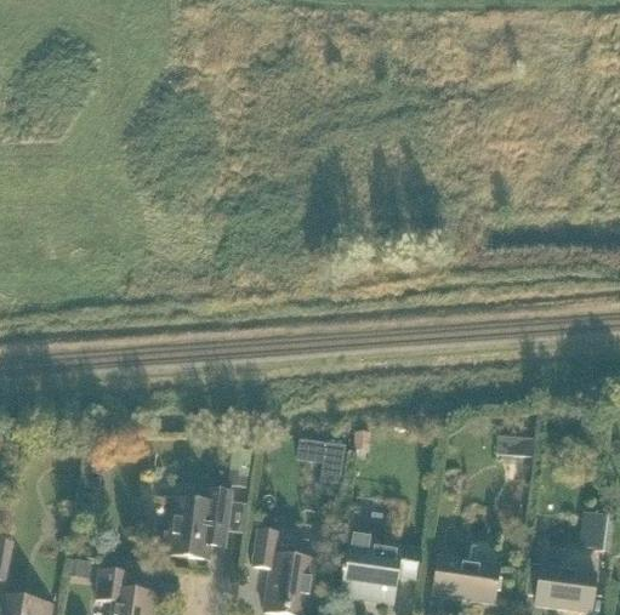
[(354,431),(354,449),(370,449),(370,431),(354,431)]
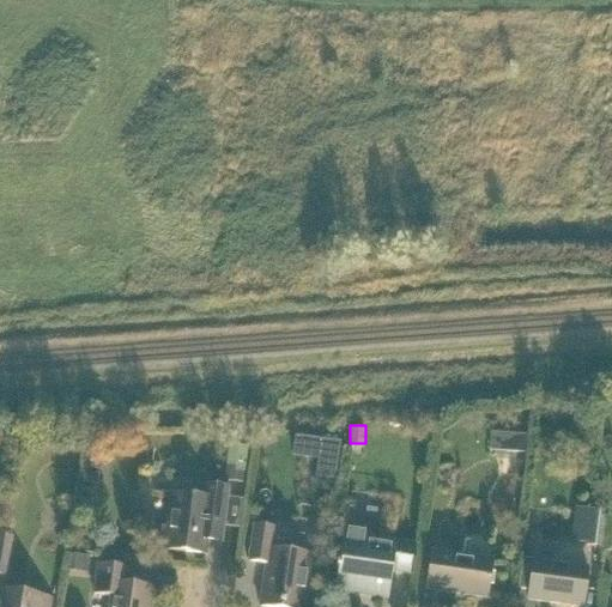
[(511,430),(510,456),(527,457),(528,431),(511,430)]
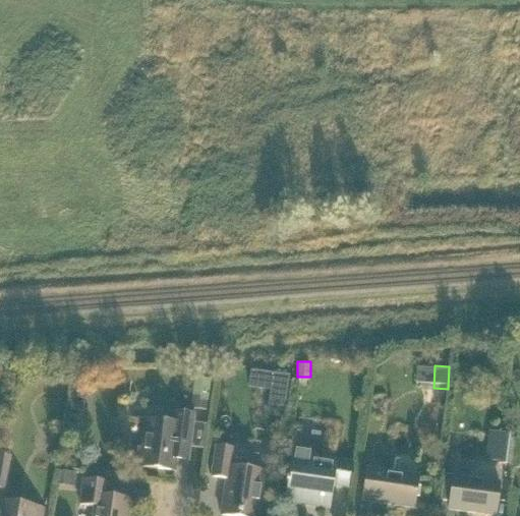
[(211,380),(195,378),(191,407),(207,409),(211,380)]
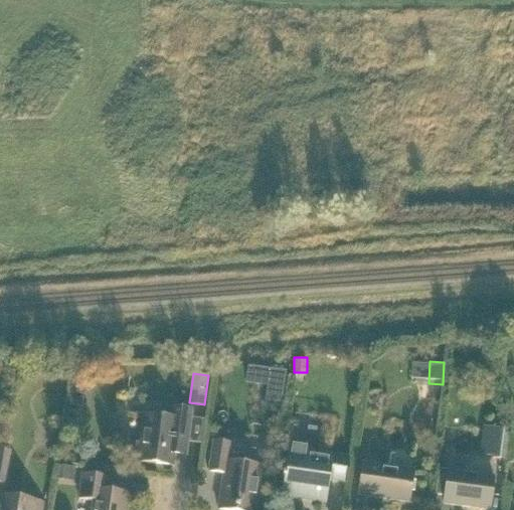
[(70,376),(69,388),(84,390),(86,377),(70,376)]
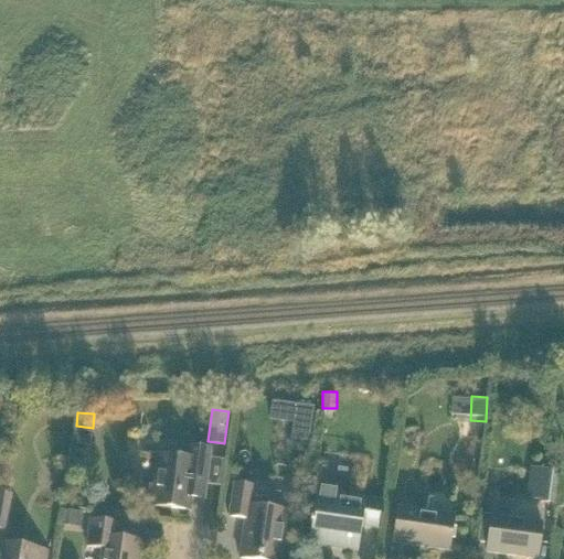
[(290,417),(289,430),(307,431),(308,418),(290,417)]
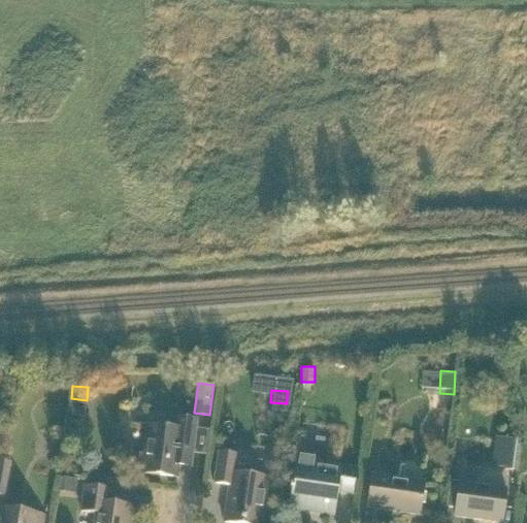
[(84,418),(85,405),(71,403),(70,417),(84,418)]
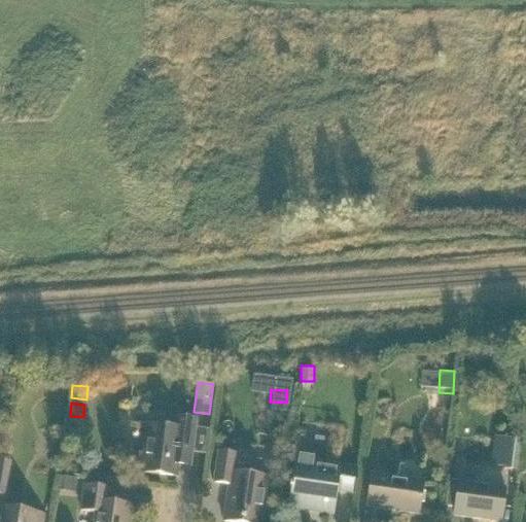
[(177,474),(178,463),(180,447),(193,449),(197,416),(176,413),(175,424),(148,421),(142,468),(177,474)]
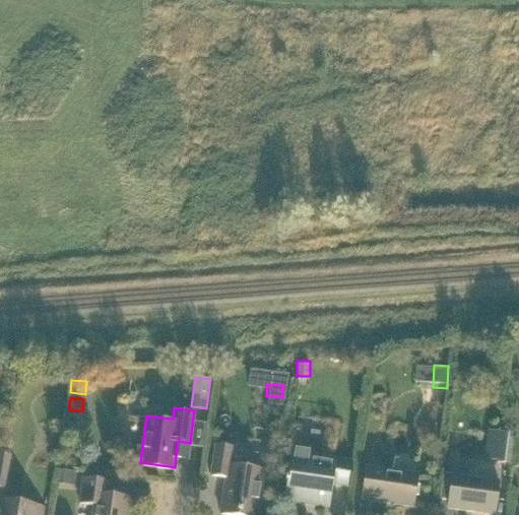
[(500,429),(497,460),(513,462),(516,431),(500,429)]
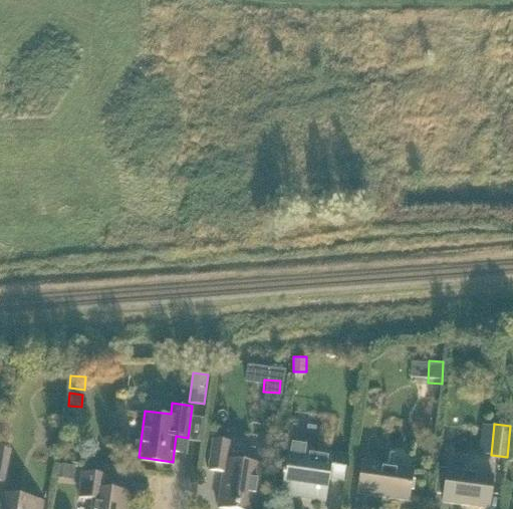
[(186,454),(188,438),(176,436),(174,452),(186,454)]
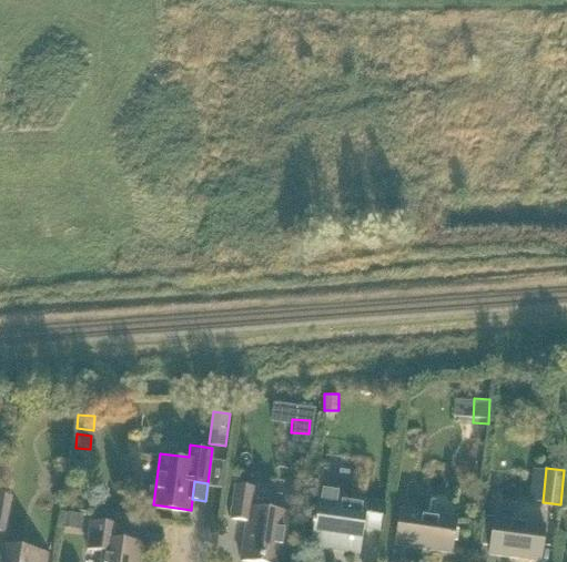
[(287,532),(290,513),(252,508),(255,487),(238,483),(233,514),(250,517),(244,555),(280,561),(284,531),(287,532)]
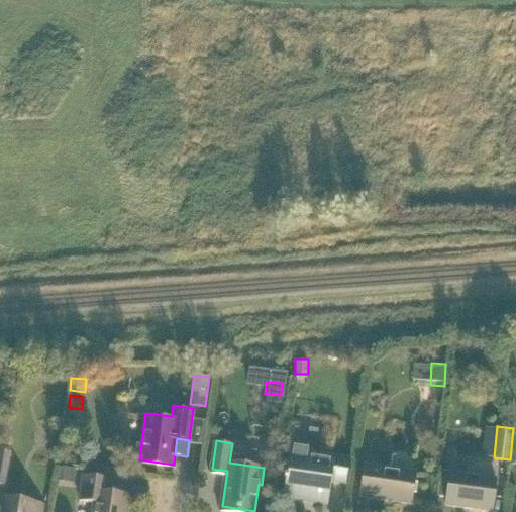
[(0,481),(6,482),(11,450),(0,447),(0,481)]
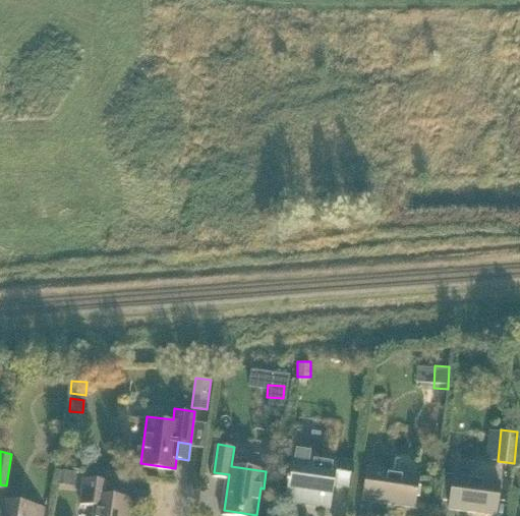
[(352,459),(325,455),(293,451),(286,499),(330,506),(334,482),(349,484),(352,459)]
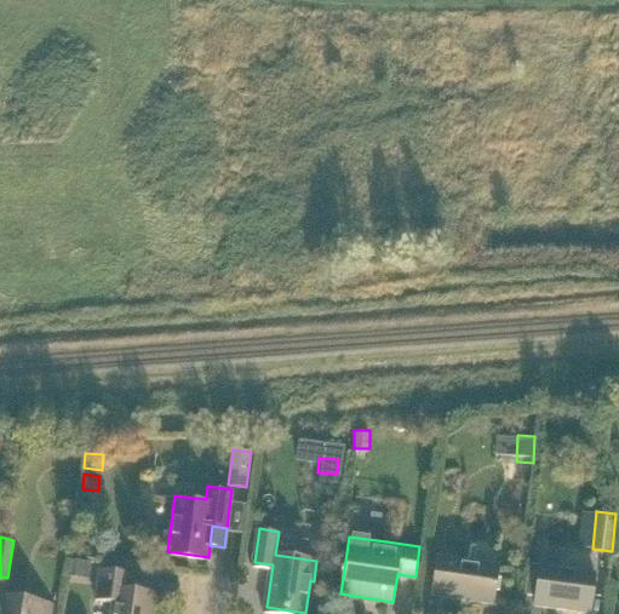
[(66,571),(89,573),(91,557),(68,554),(66,571)]
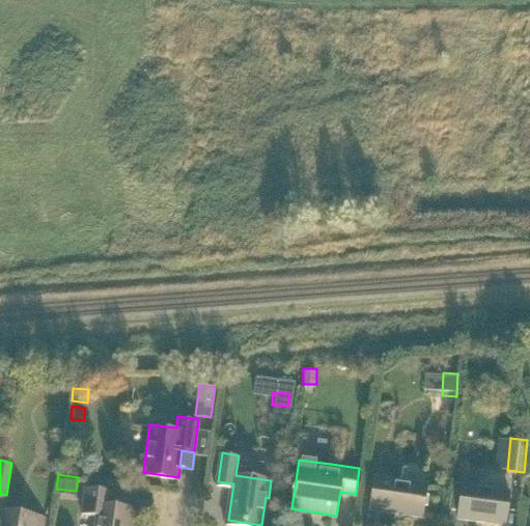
[(422,514),(427,482),(374,475),(370,505),(422,514)]
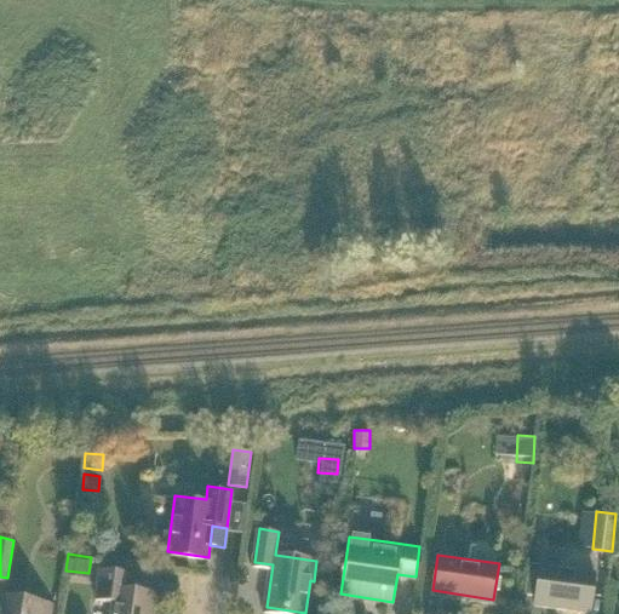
[(595,571),(529,562),(526,591),(537,592),(536,602),(590,609),(595,571)]
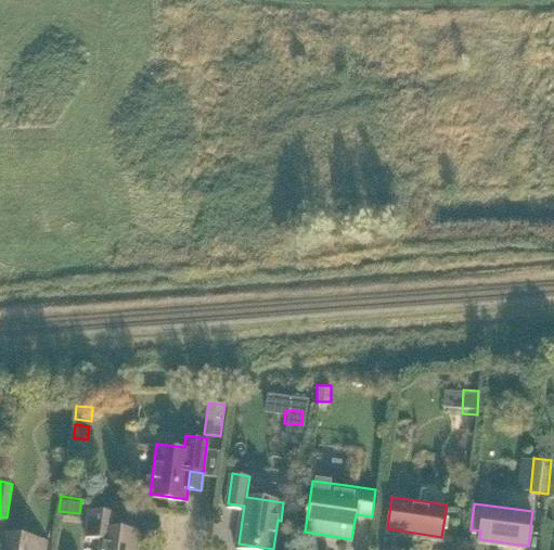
[(143,544),(144,528),(114,524),(116,510),(90,507),(86,535),(101,537),(99,549),(136,549),(138,542),(143,544)]
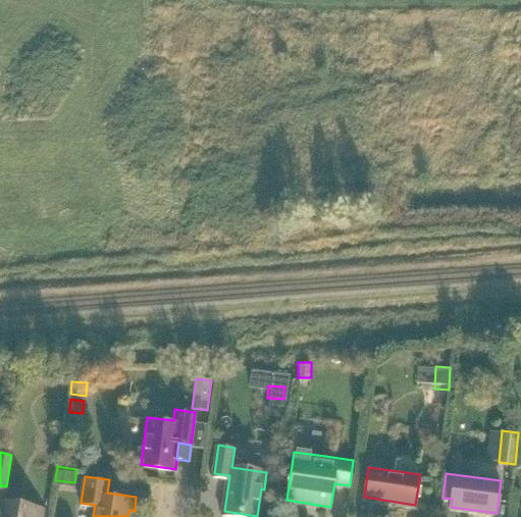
[(44,516),(46,506),(4,499),(0,516),(44,516)]
